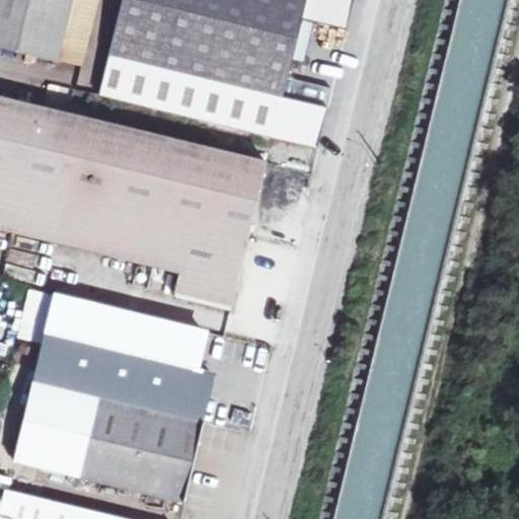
[(64,0),(0,0),(0,49),(50,63),(64,0)]
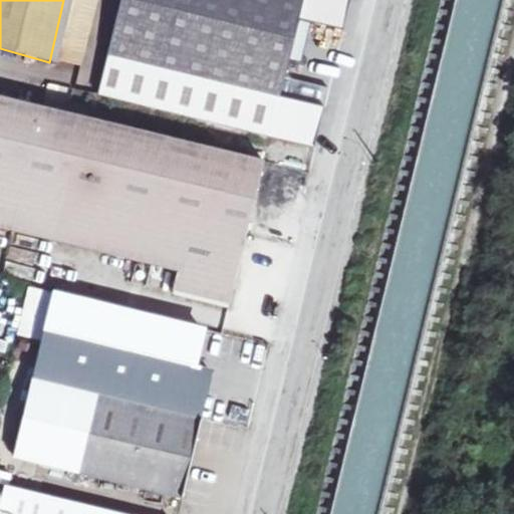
[(299,0),(122,0),(110,54),(278,95),(295,18),(299,0)]
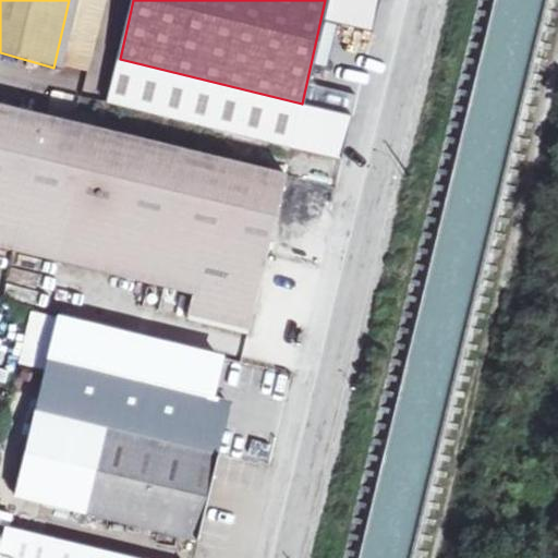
[(375,0),(325,0),(320,20),(370,32),(375,0)]
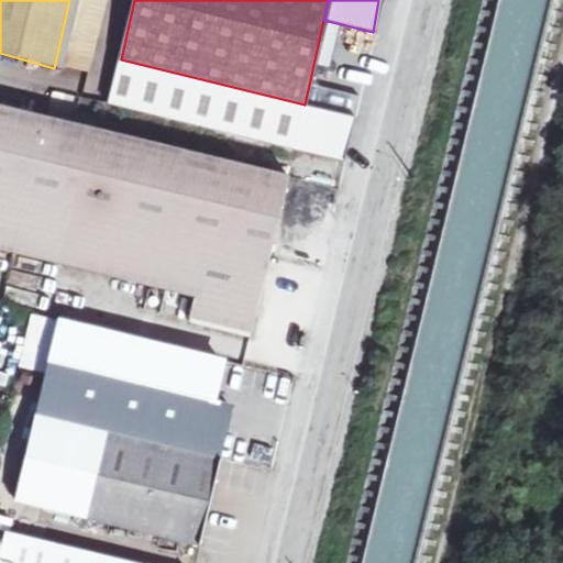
[(305,105),(121,59),(110,105),(342,161),(352,117),(305,105)]
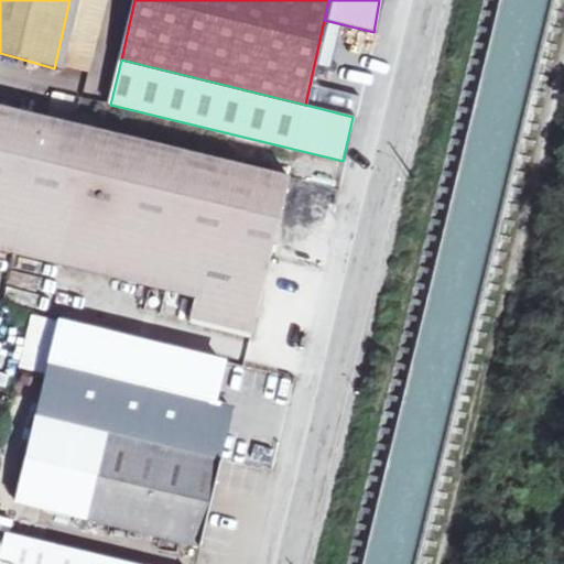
[(0,246),(43,257),(75,126),(0,107),(0,246)]
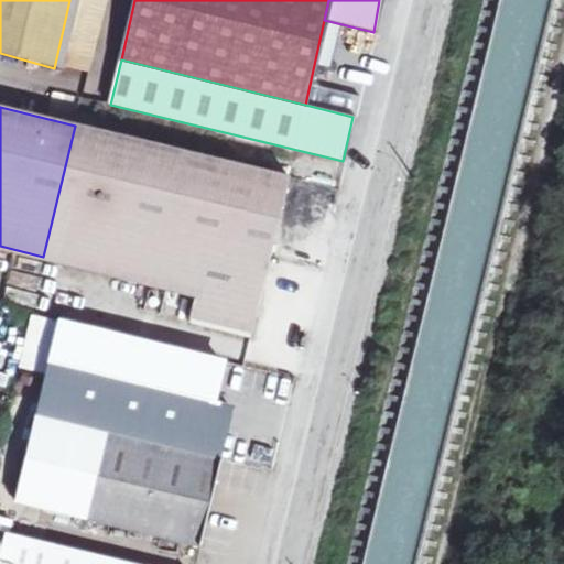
[(90,117),(78,114),(75,126),(43,257),(198,297),(192,321),(251,337),(290,175),(88,128),(90,117)]
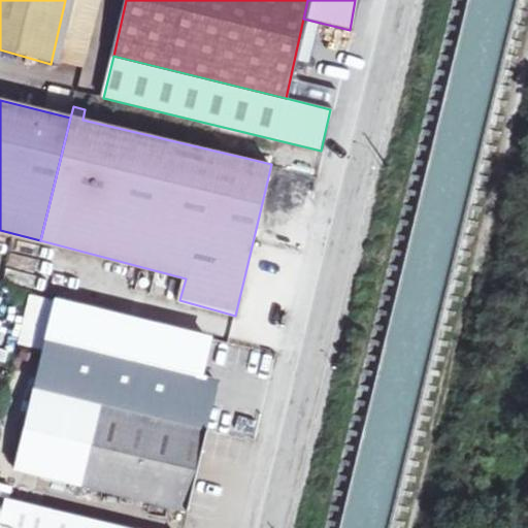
[(55,301),(33,387),(205,431),(219,377),(199,372),(203,357),(207,340),(55,301)]
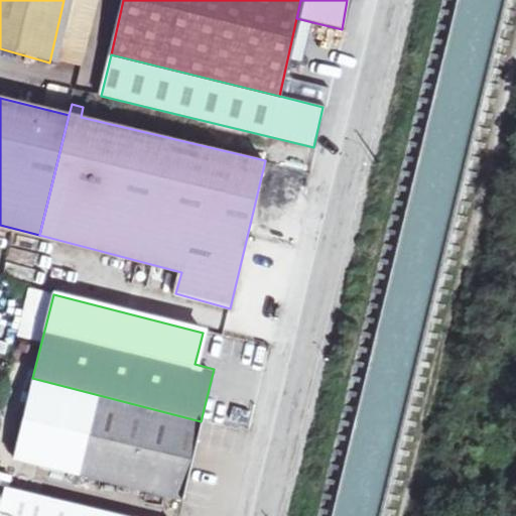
[(32,378),(14,460),(183,500),(204,421),(201,421),(32,378)]
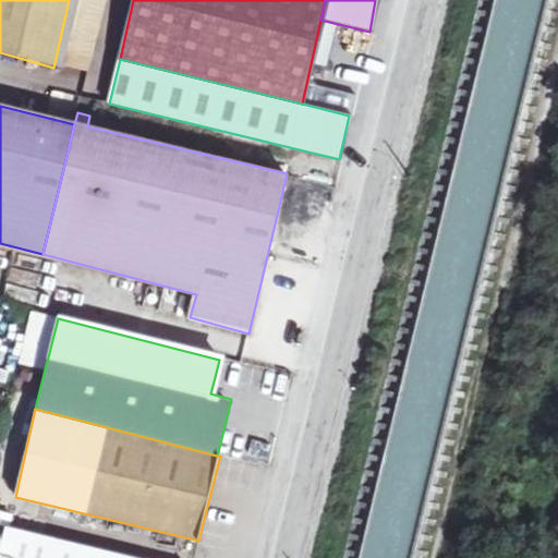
[(131,557),(12,531),(3,557),(131,557)]
